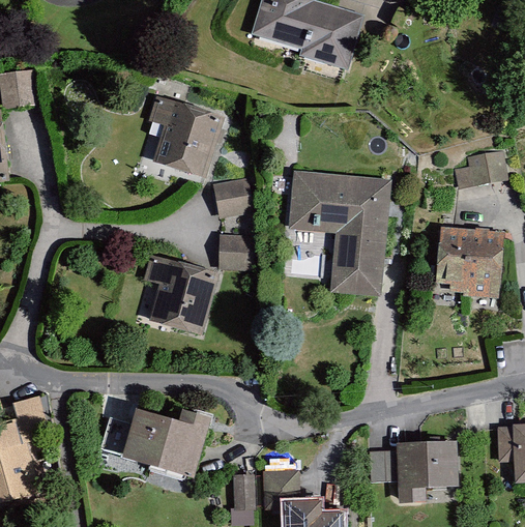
[(345,68),(361,13),(313,0),(258,0),(249,33),(299,49),(297,55),(345,68)]
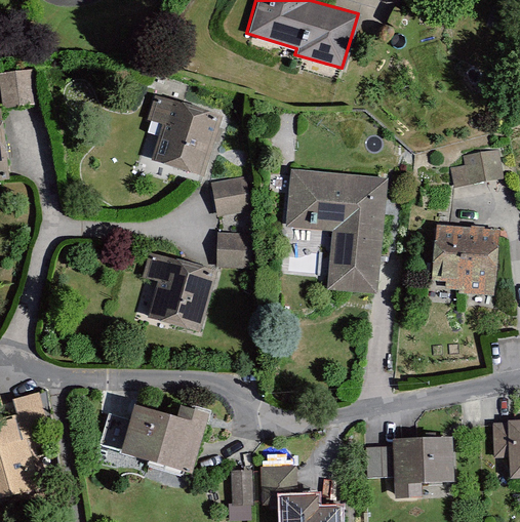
[(34,71),(2,75),(6,107),(38,103),(34,71)]
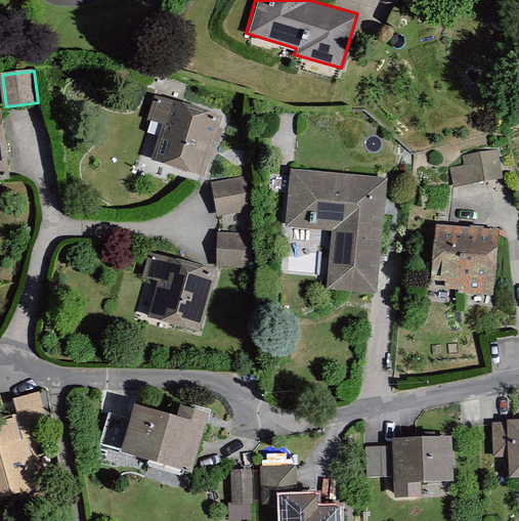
[(2,112),(0,112),(0,179),(9,178),(2,112)]
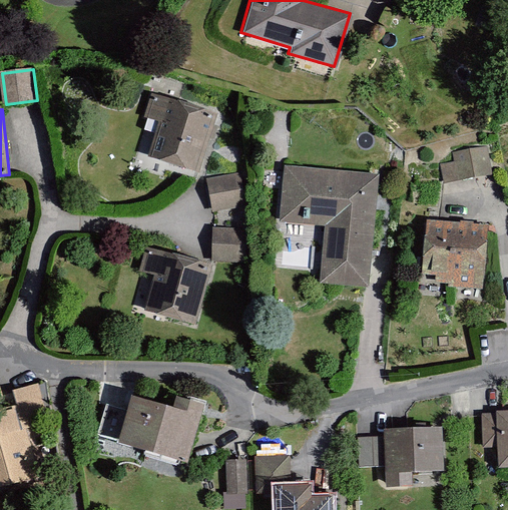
[(200,128),(166,117),(153,155),(187,166),(200,128)]
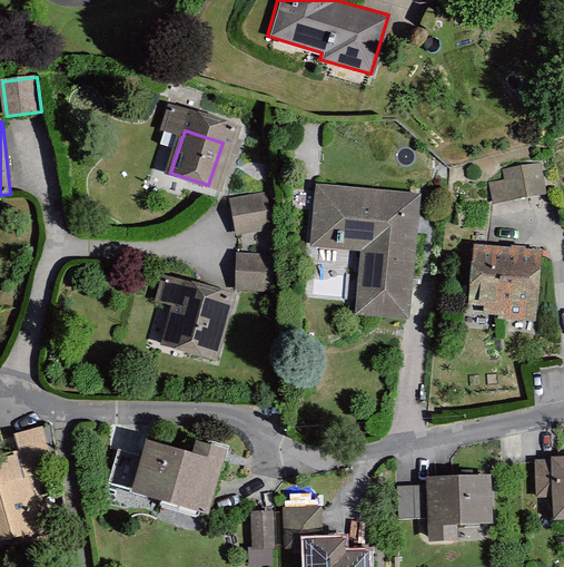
[(490,204),(544,194),(538,163),(500,169),(502,178),(485,182),(490,204)]
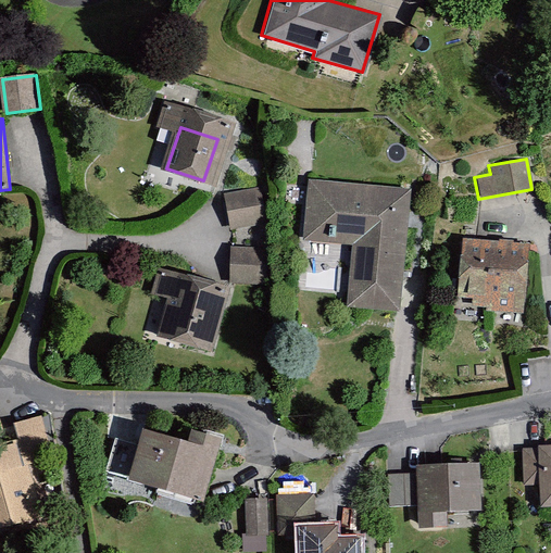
[(347,305),(400,311),(409,218),(411,188),(309,179),(303,239),(352,243),(347,305)]
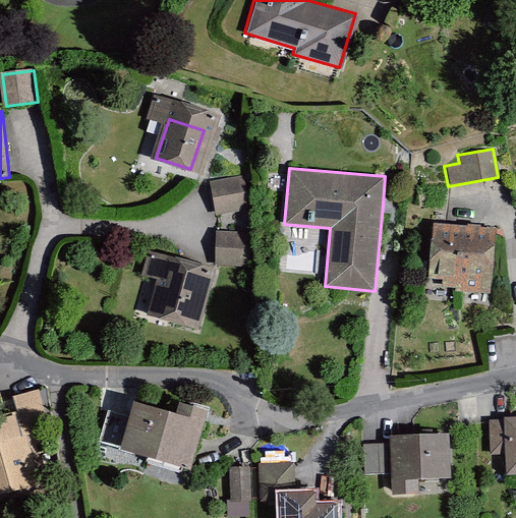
[(248,181),(211,186),(215,213),(252,208),(248,181)]
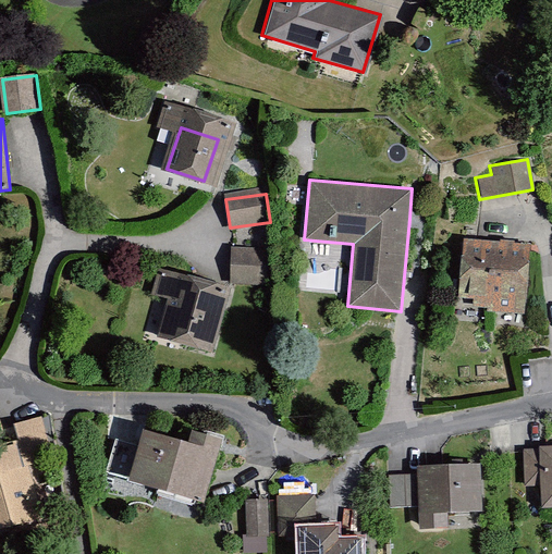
[(527,243),(461,237),(456,305),(486,307),(486,311),(523,314),(527,243)]
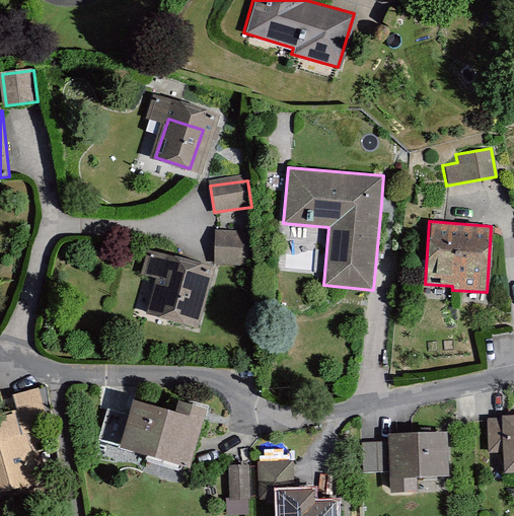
[(249,235),(216,232),(214,263),(247,265),(249,235)]
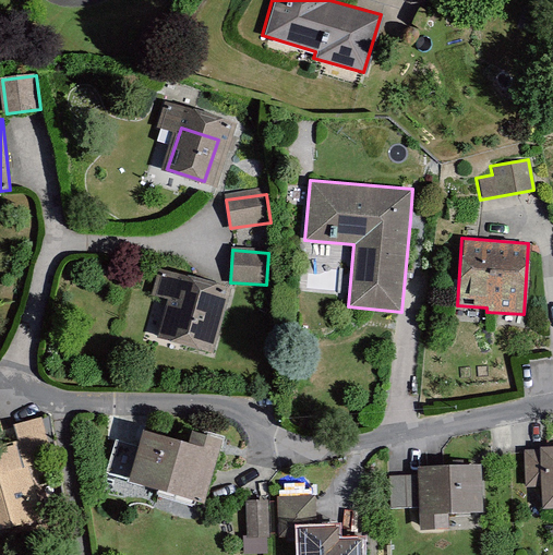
[(178,278),(165,274),(156,299),(164,302),(154,333),(207,350),(227,289),(179,273),(178,278)]
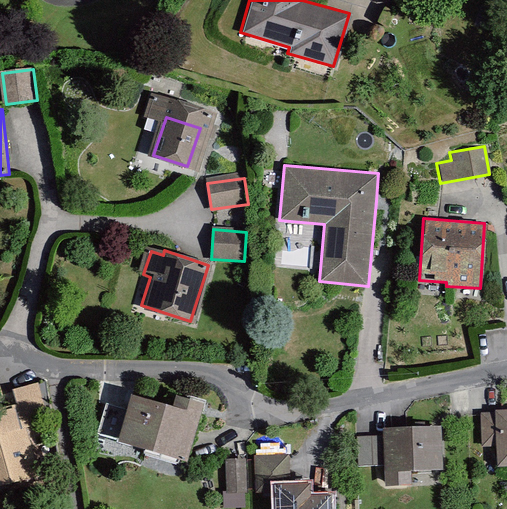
[(41,388),(20,394),(25,412),(0,419),(0,489),(41,477),(28,430),(51,424),(41,388)]
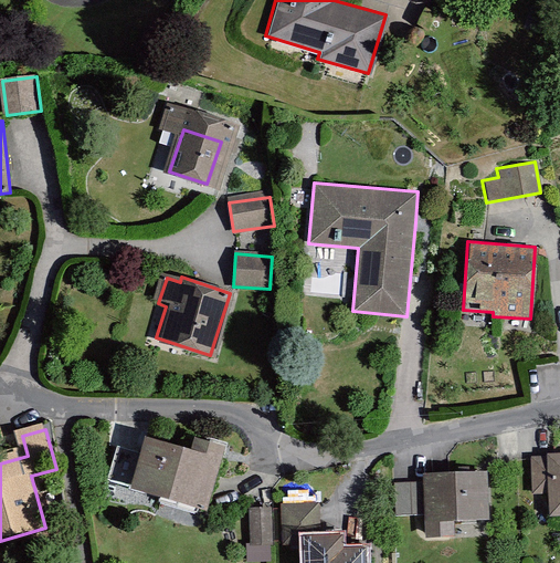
[(130,488),(209,509),(226,445),(196,436),(192,448),(146,435),(140,452),(130,488)]
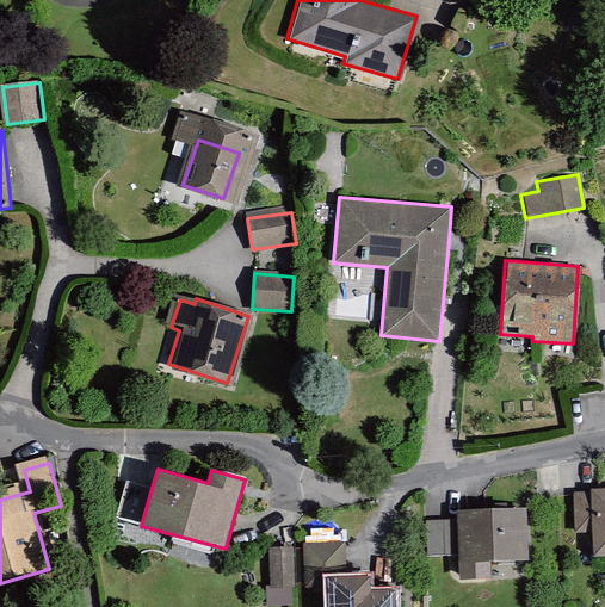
[(115,519),(141,526),(152,488),(125,479),(115,519)]
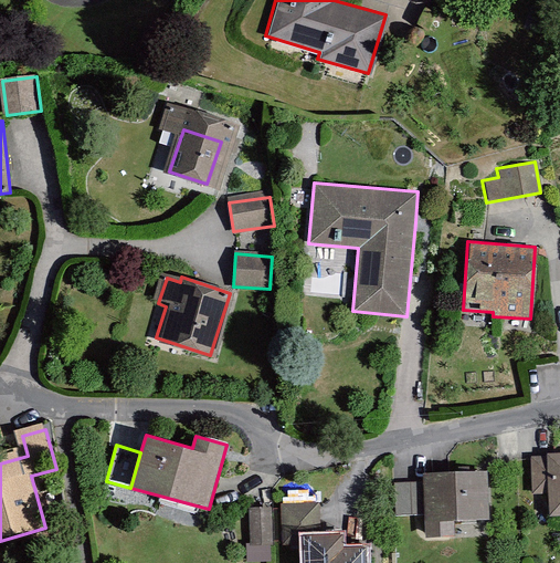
[(545,455),(529,455),(530,494),(547,494),(548,517),(559,515),(559,452),(545,454),(545,455)]
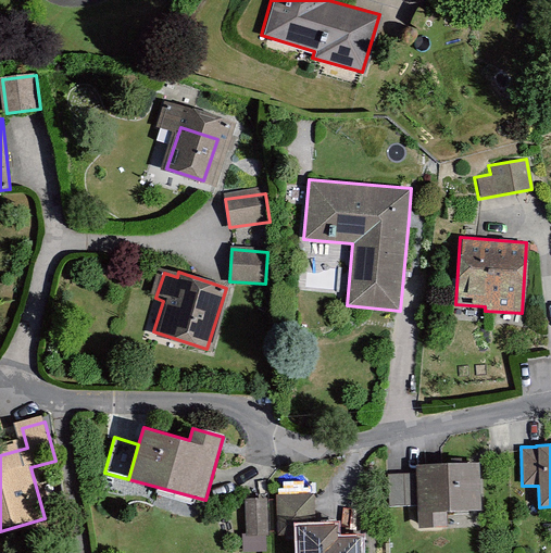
[(478,510),(477,462),(414,464),(415,527),(445,527),(445,511),(478,510)]
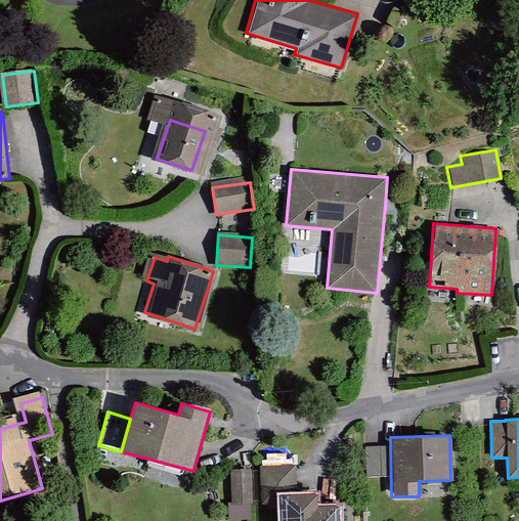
[(361,443),(362,474),(382,473),(381,442),(361,443)]
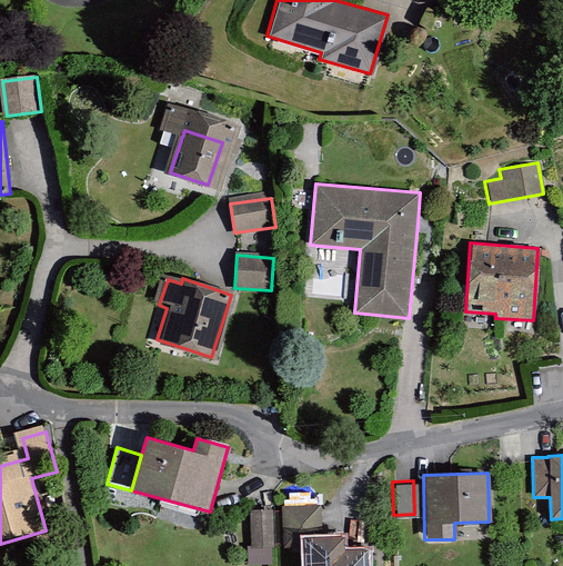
[(321,504),(282,505),(283,547),(307,547),(305,537),(322,537),(321,504)]
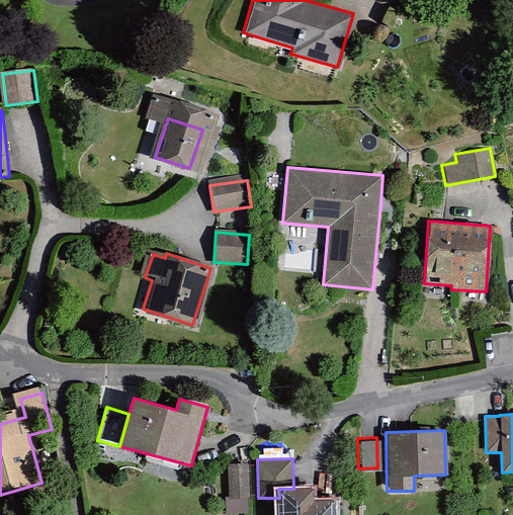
[(228,465),(229,499),(249,498),(249,464),(228,465)]
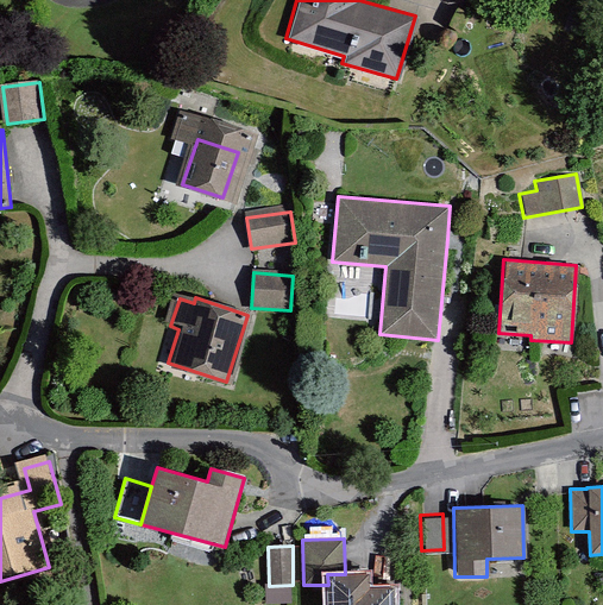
[(328,604),(397,604),(397,587),(372,588),(371,573),(345,574),(327,574),(328,585),(328,604)]
